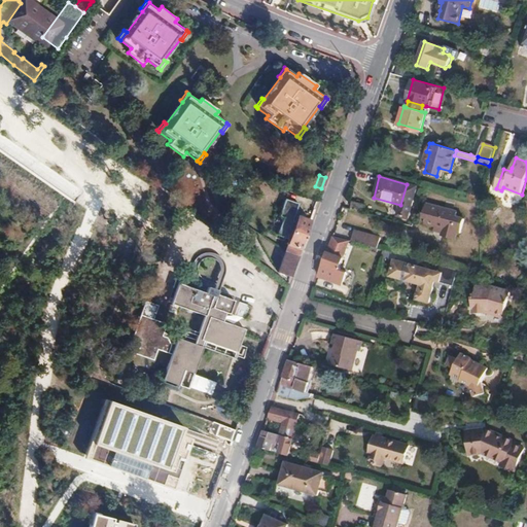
[(407,184),(400,205),(397,215),(408,218),(417,186),(407,184)]
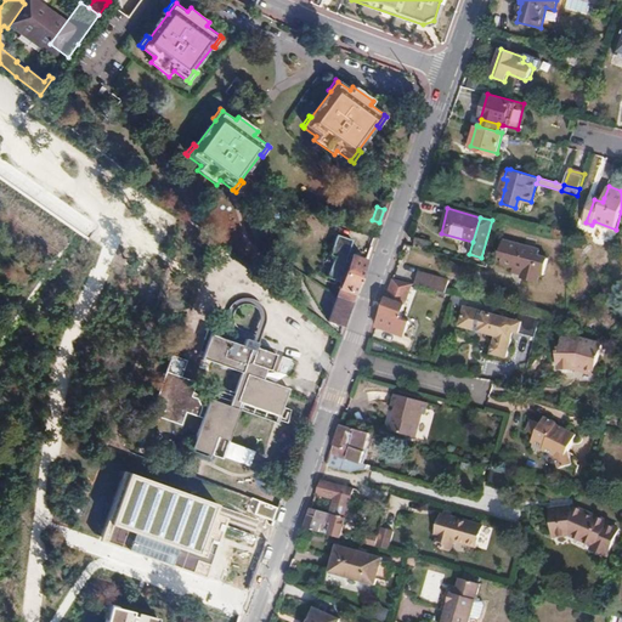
[(502,239),(497,255),(502,256),(501,264),(522,269),(519,278),(536,283),(538,273),(543,275),(548,258),(537,255),(538,249),(502,239)]
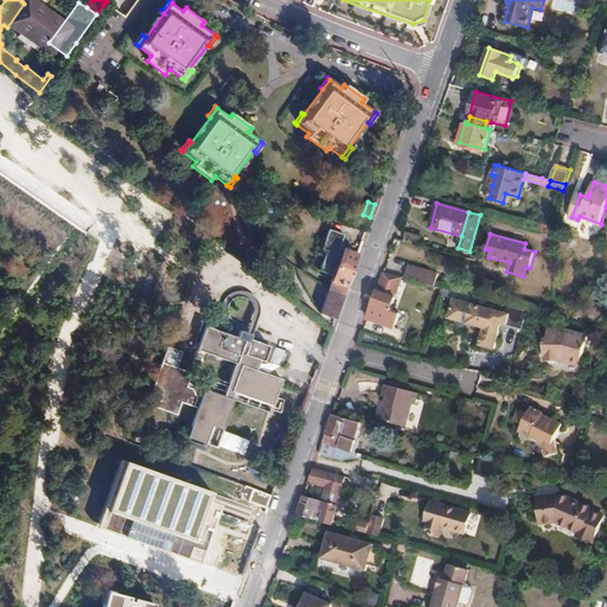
[(344,291),(357,254),(343,249),(328,288),(343,294),(344,291)]
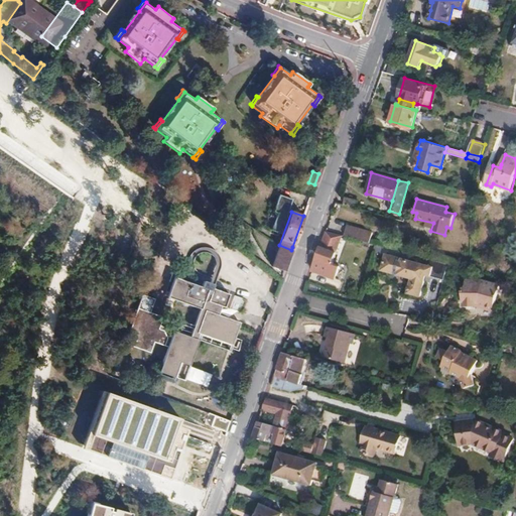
[(349,225),(346,235),(347,235),(358,239),(371,242),(374,232),(349,225)]
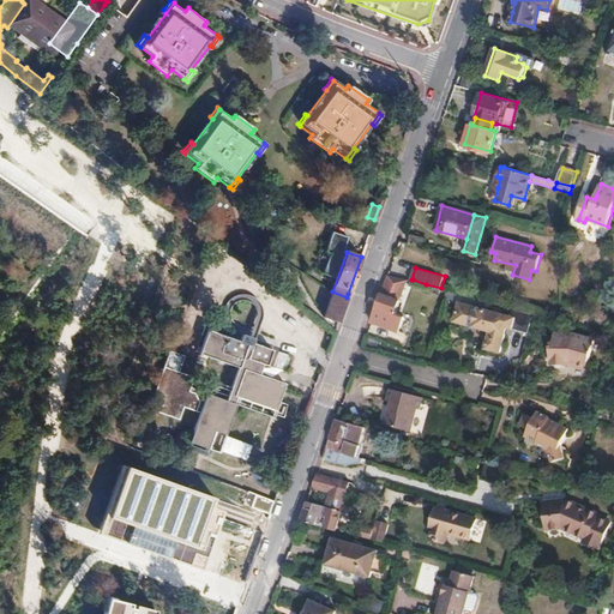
[(290,278),(284,274),(280,281),(282,284),(284,286),(290,278)]
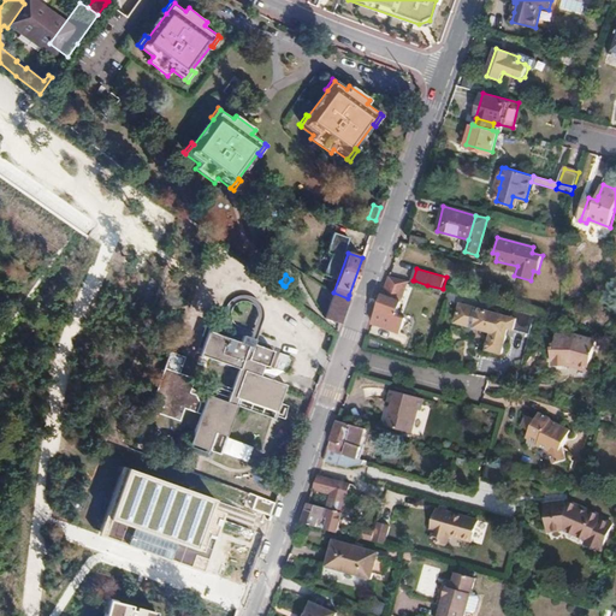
[(375,314),(373,321),(400,331),(406,315),(397,313),(409,279),(408,279),(406,279),(395,276),(390,274),(386,285),(375,314)]
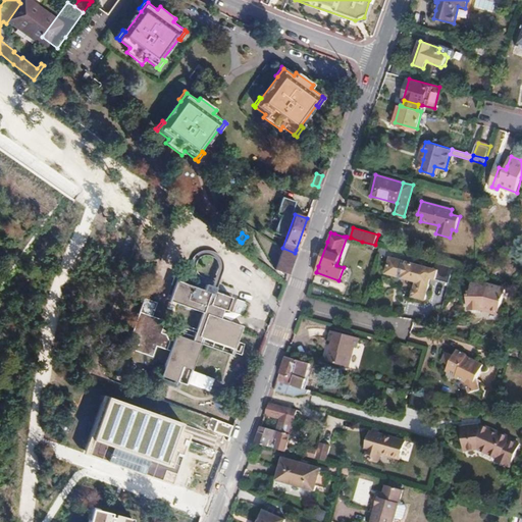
[(288,273),(295,253),(282,248),(275,269),(288,273)]
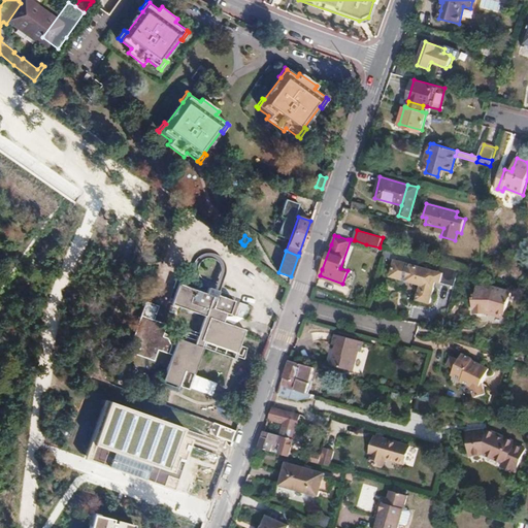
[(437,282),(455,287),(460,270),(438,264),(436,271),(431,269),(421,266),(396,259),(392,275),(422,285),(419,299),(431,303),(437,282)]
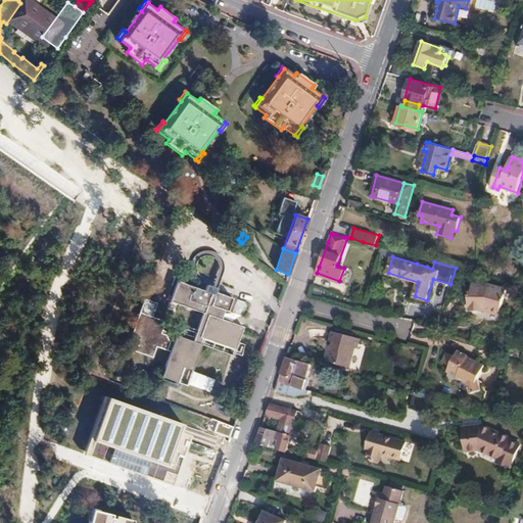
[(471,292),(470,307),(472,307),(472,311),(484,311),(485,306),(487,306),(492,307),(491,312),(501,314),(508,288),(489,283),(473,284),(472,292),(471,292)]
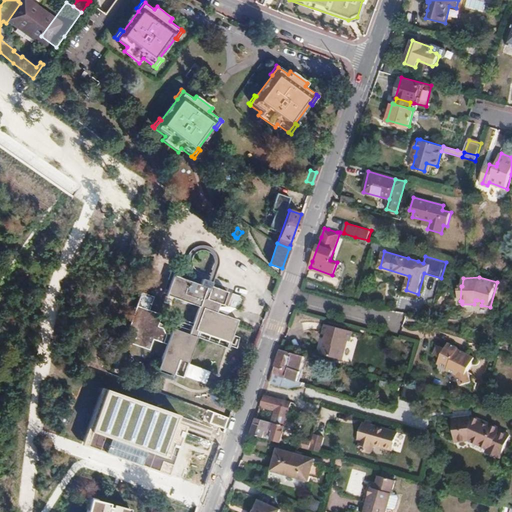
[(215,315),(217,306),(221,308),(225,295),(209,289),(207,294),(203,292),(204,290),(171,278),(164,298),(195,310),(187,333),(169,327),(165,330),(156,326),(158,318),(131,309),(123,333),(134,337),(133,342),(148,348),(150,343),(164,348),(155,372),(181,381),(182,378),(195,340),(197,334),(227,345),(235,322),(215,315)]
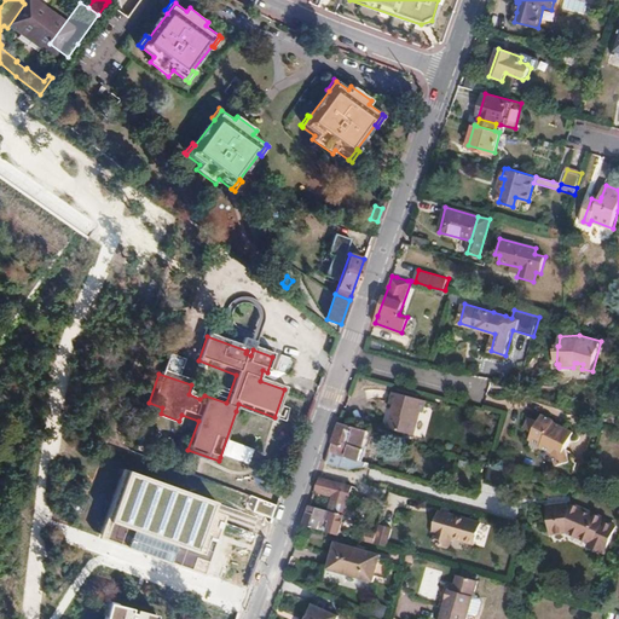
[(180,374),(185,359),(171,354),(166,370),(180,374)]
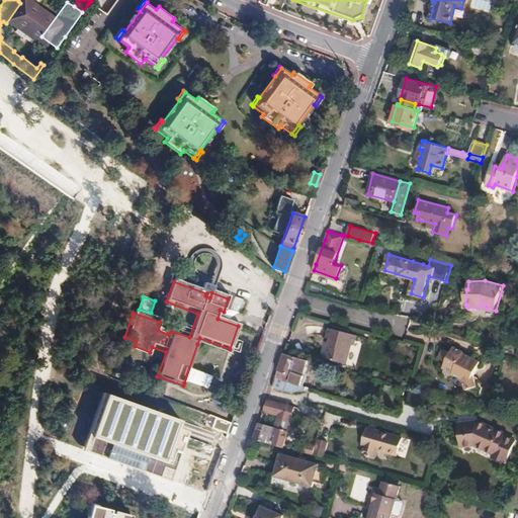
[(330,338),(324,357),(344,362),(349,343),(352,344),(355,335),(329,328),(327,337),(330,338)]
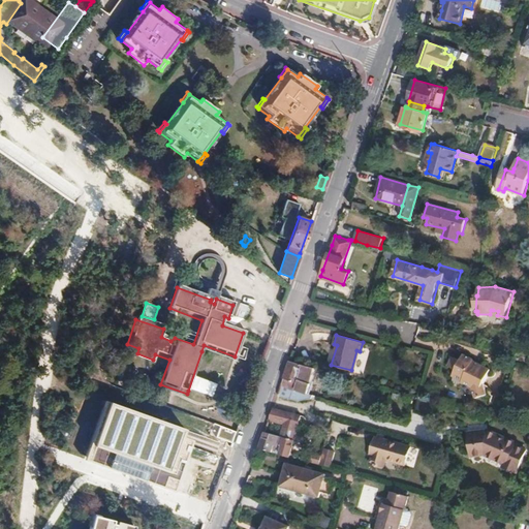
[(153,360),(137,353),(138,348),(127,344),(123,354),(151,365),(153,360)]
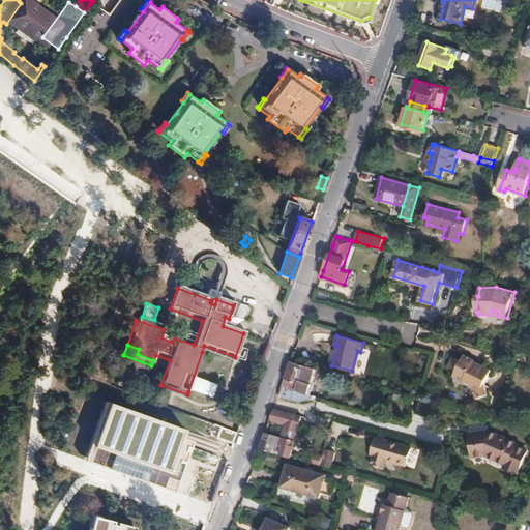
[(235,357),(204,346),(202,352),(233,363),(235,357)]
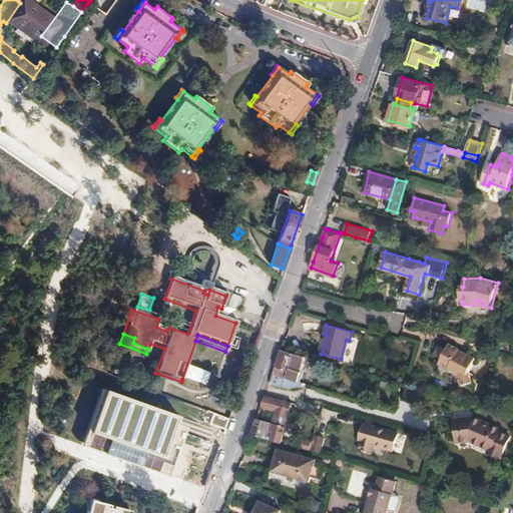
[(442,346),(437,356),(443,359),(440,365),(442,366),(441,369),(442,373),(446,375),(449,374),(450,372),(462,378),(465,387),(474,383),(471,373),(478,359),(461,351),(461,349),(451,344),(448,349),(442,346)]
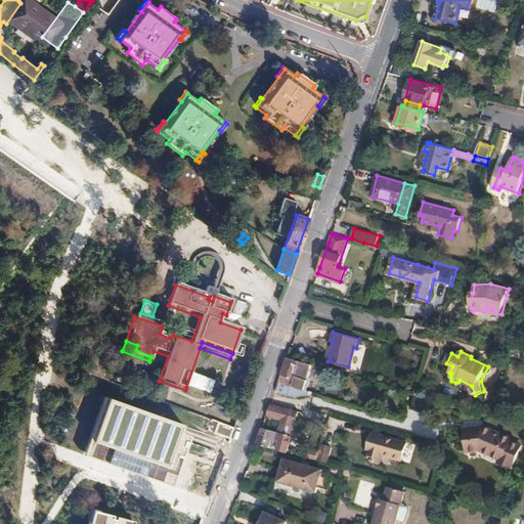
[(279,382),(291,386),(293,386),(295,384),(305,388),(308,380),(306,379),(307,377),(308,377),(313,364),(288,356),(288,358),(279,382)]
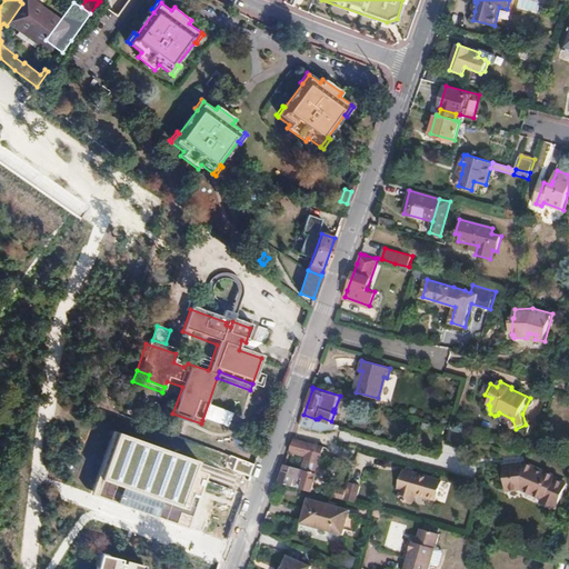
[(223,433),(227,425),(213,419),(215,415),(206,411),(202,420),(207,421),(205,430),(212,433),(213,429),(223,433)]
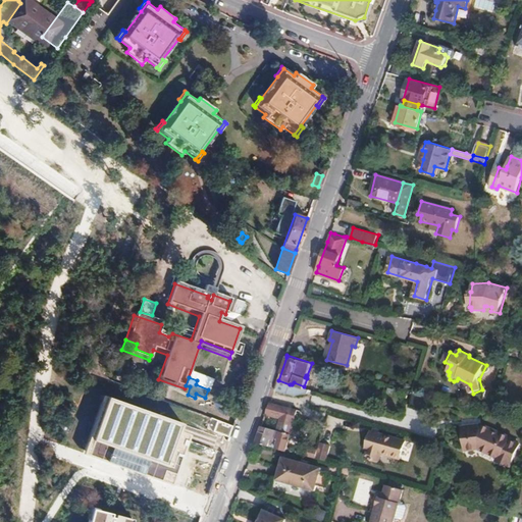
[(292,384),(290,384),(286,394),(293,396),(306,394),(308,387),(304,386),(294,382),(292,384)]
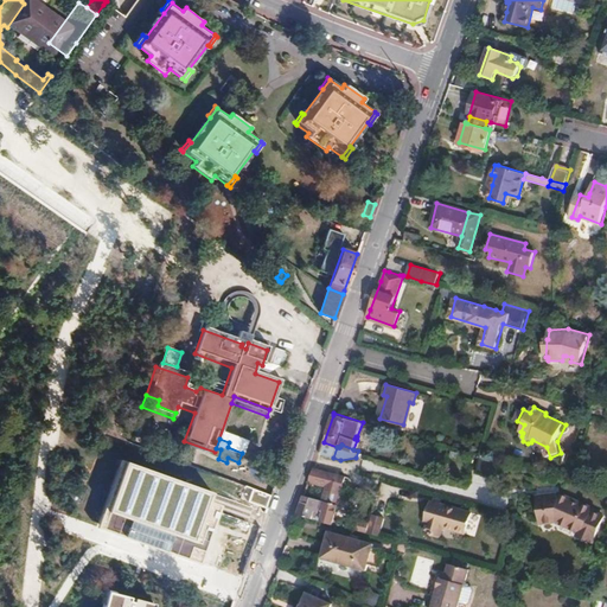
[(212,492),(121,460),(96,530),(106,532),(200,566),(222,504),(210,499),(212,492)]
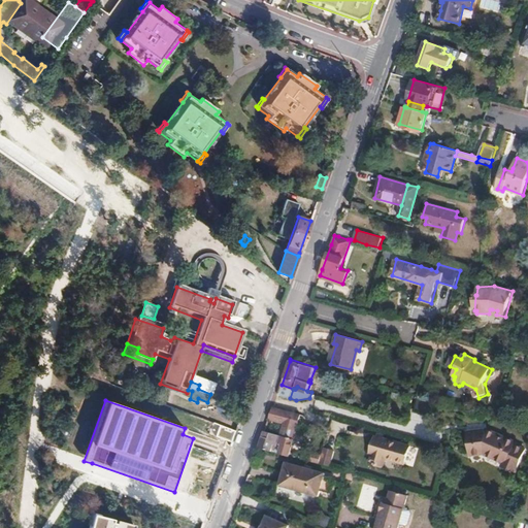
[(273,407),(269,419),(285,424),(281,436),(274,451),(289,455),(294,436),(295,434),(300,415),(273,407)]
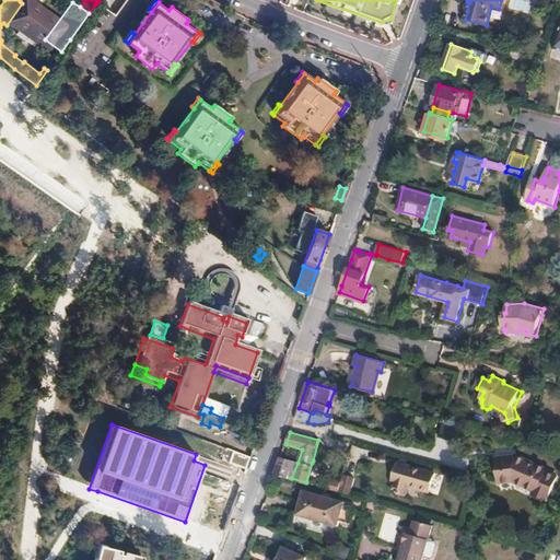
[(515,455),(497,458),(499,482),(513,480),(536,491),(546,468),(515,455)]
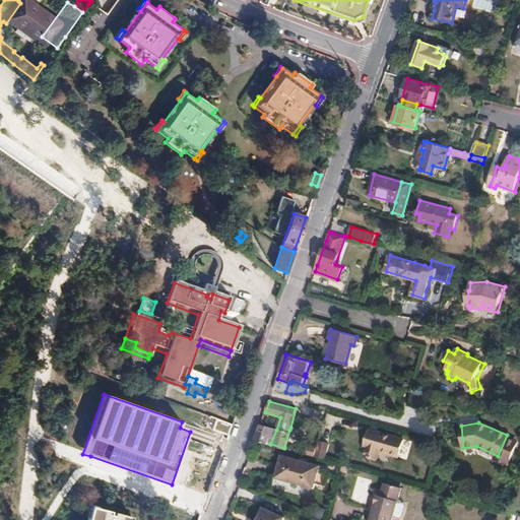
[(270,444),(276,430),(260,425),(255,440),(270,444)]
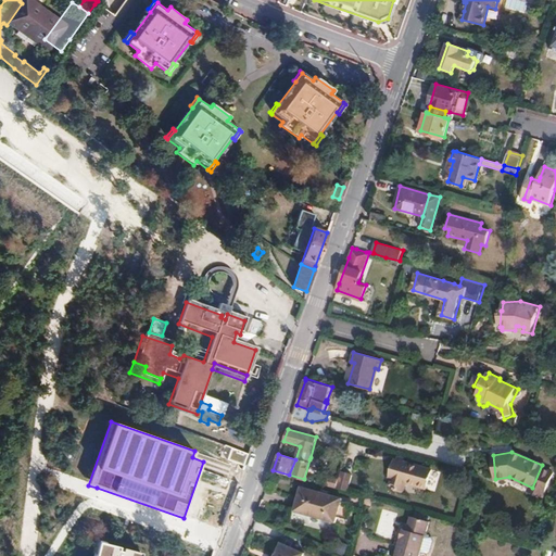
[(395,460),(390,479),(392,480),(390,489),(408,493),(412,485),(426,489),(431,470),(395,460)]
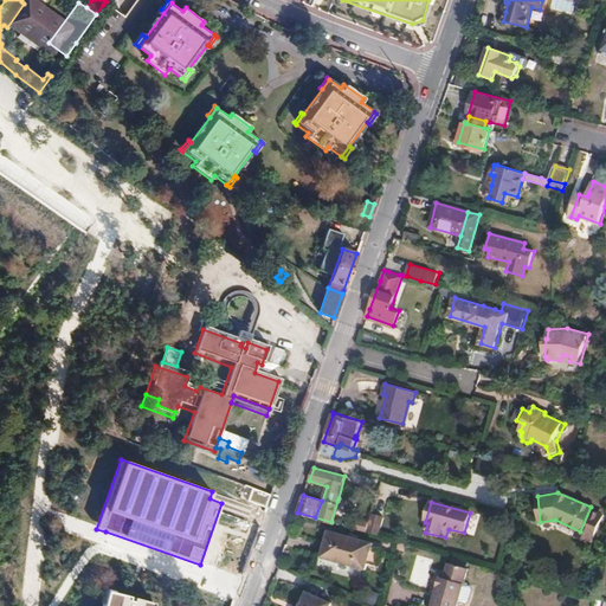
[(381,519),(369,515),(367,522),(365,532),(376,535),(381,519)]
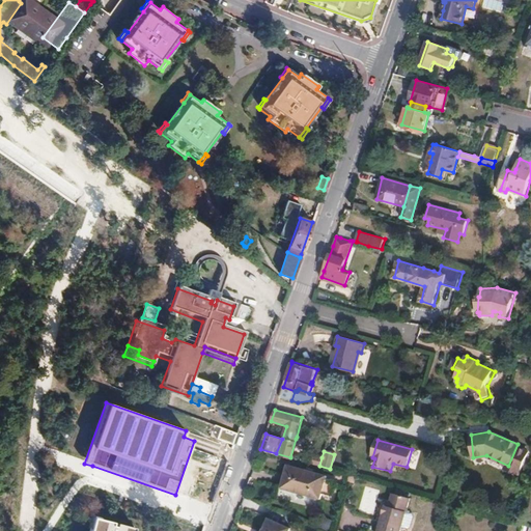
[(308,463),(319,466),(322,457),(310,454),(308,463)]
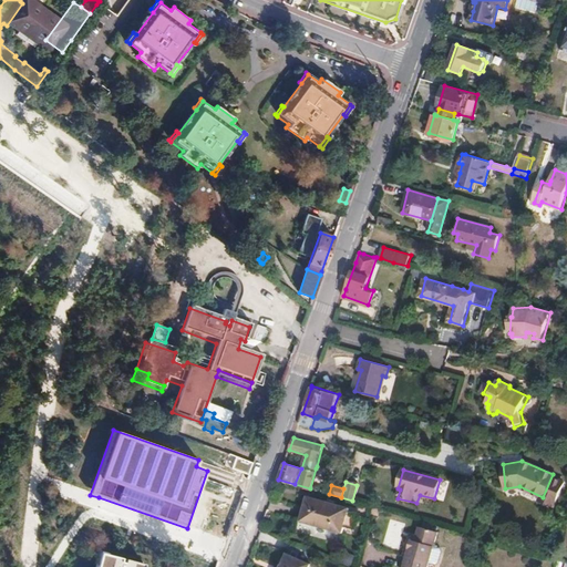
[(349,509),(309,498),(302,522),(342,534),(344,528),(348,515),(349,509)]
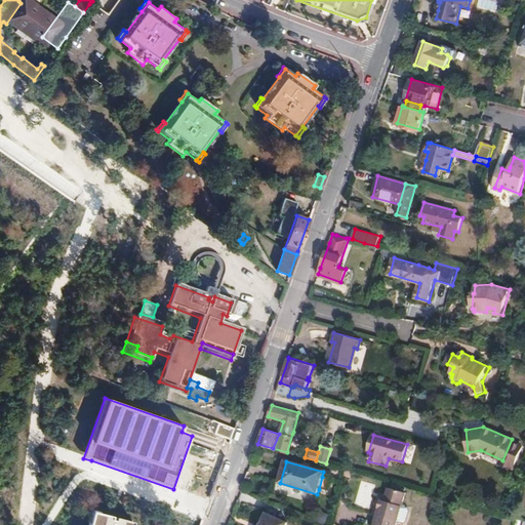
[(377,500),(375,507),(378,508),(375,517),(372,524),(395,524),(397,521),(401,523),(405,521),(408,512),(405,508),(401,507),(405,493),(388,488),(386,495),(381,494),(379,501),(377,500)]
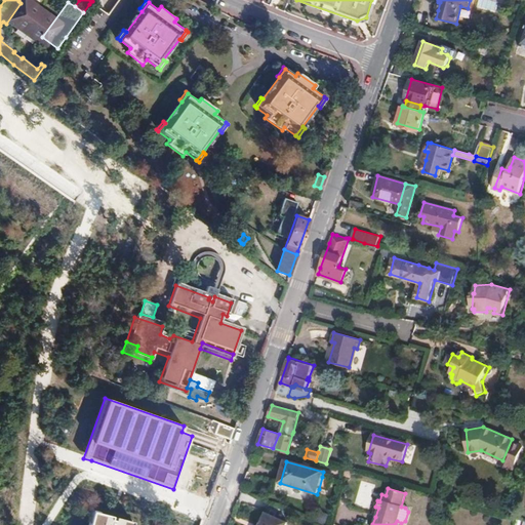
[(320,509),(317,518),(324,521),(327,511),(320,509)]
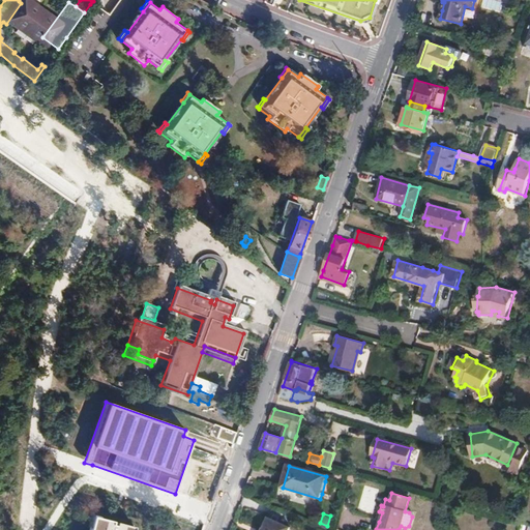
[(131,529),(134,526),(97,517),(94,527),(90,526),(89,529),(131,529)]
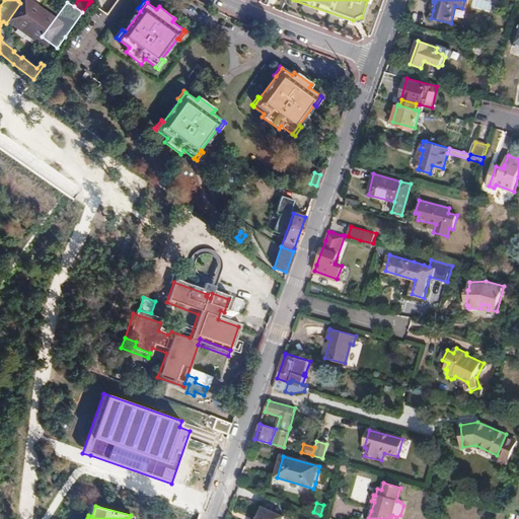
[(263,506),(256,518),(282,518),(284,516),(263,506)]
